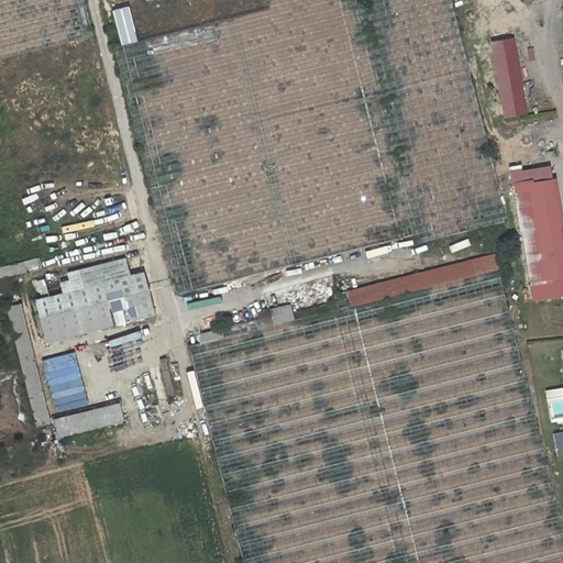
[(483,0),(504,118),(527,113),(507,6),(523,2),(522,0),(483,0)]
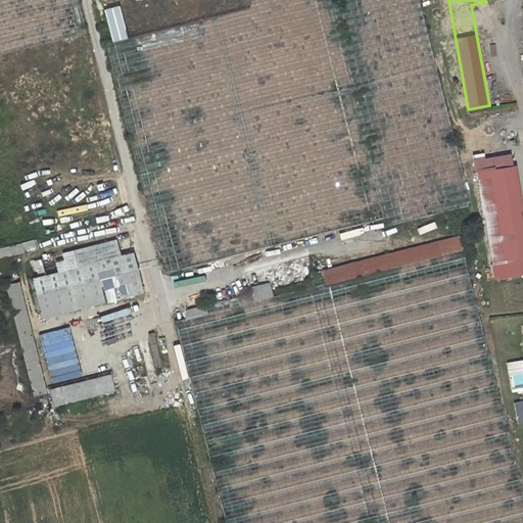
[(492,264),(518,259),(503,169),(477,173),(492,264)]
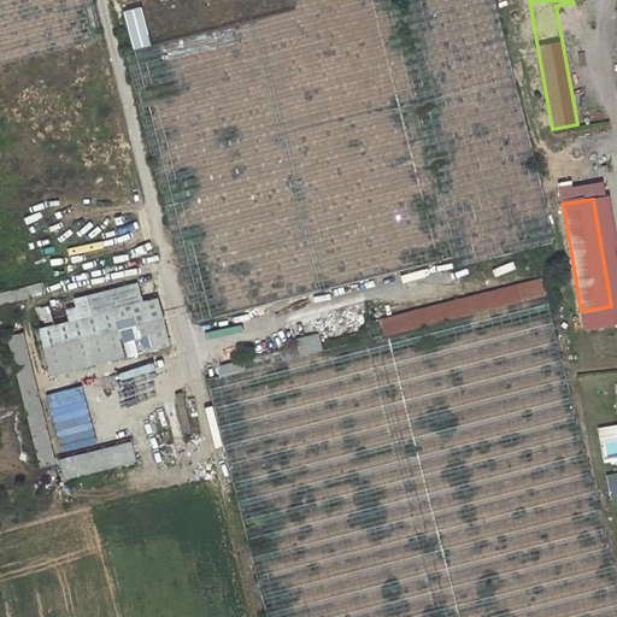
[(142,304),(137,283),(123,287),(128,307),(113,311),(123,351),(125,358),(171,347),(159,299),(142,304)]
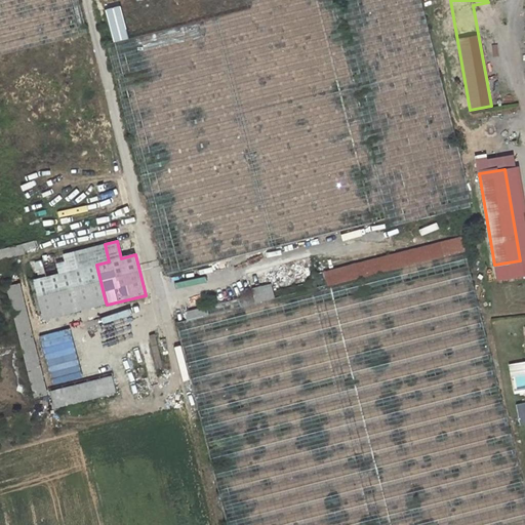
[(109,261),(105,244),(43,259),(47,277),(96,265),(109,261)]
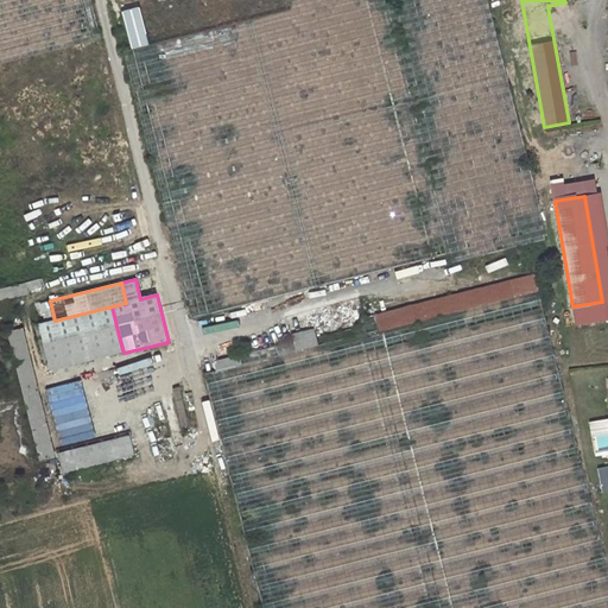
[(121,346),(112,306),(55,321),(40,324),(50,363),(121,346)]
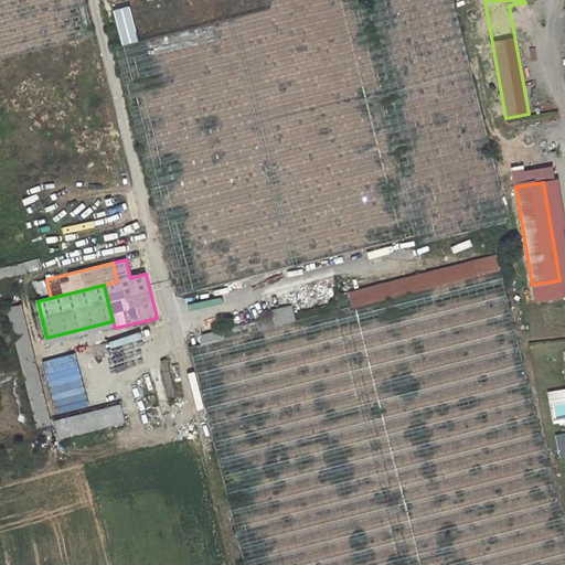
[(51,425),(21,307),(8,310),(38,428),(51,425)]
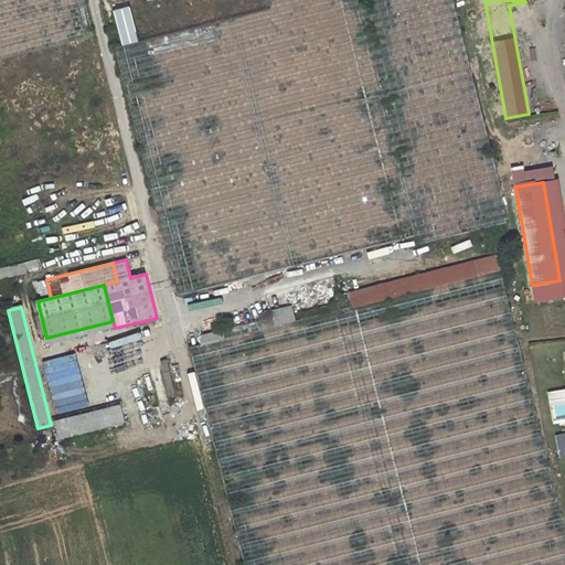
[(126,424),(121,406),(54,422),(59,440),(126,424)]
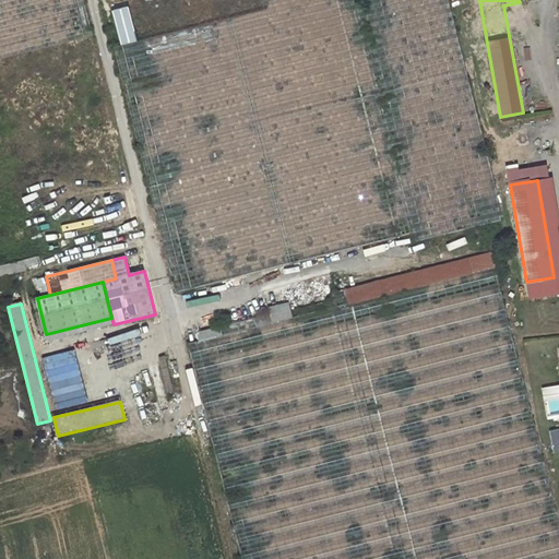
[(558,438),(558,429),(548,430),(551,453),(558,451),(558,438)]
